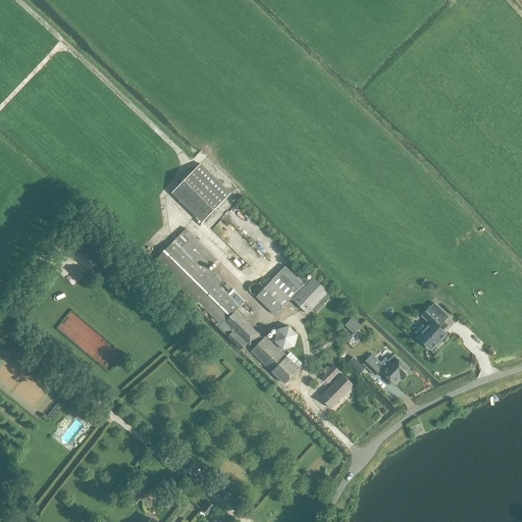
[(204,164),(200,168),(176,191),(205,221),(233,195),(204,164)]
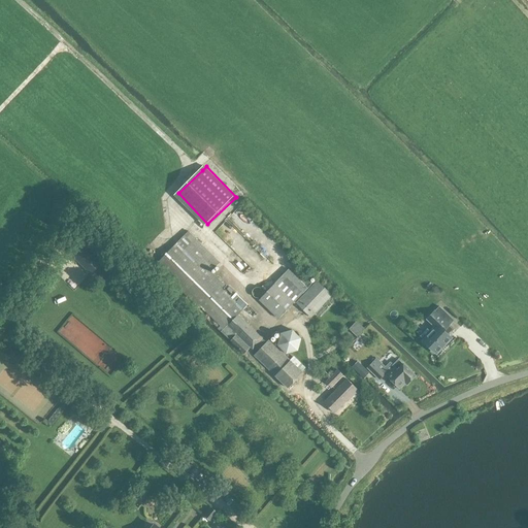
[(240,206),(217,231),(255,269),(266,257),(259,250),(271,237),(240,206)]
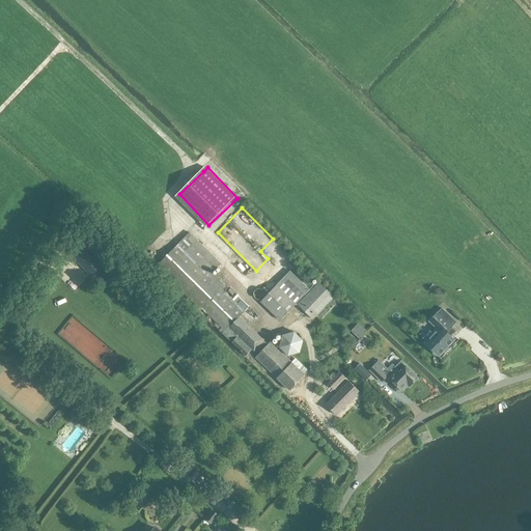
[(227,330),(246,310),(224,289),(227,286),(213,274),(221,264),(191,232),(157,264),(202,307),(204,306),(227,330)]
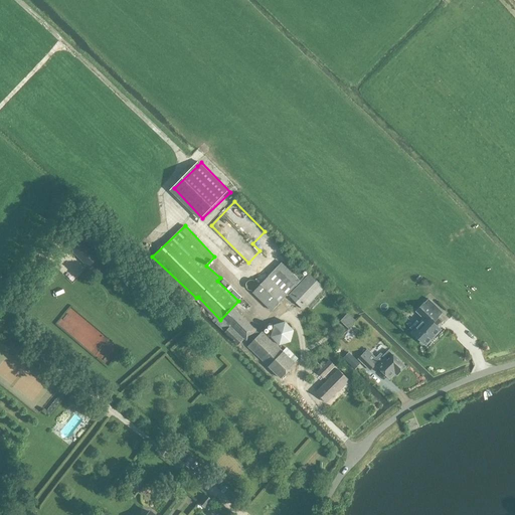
[(72,234),(64,243),(88,267),(97,258),(72,234)]
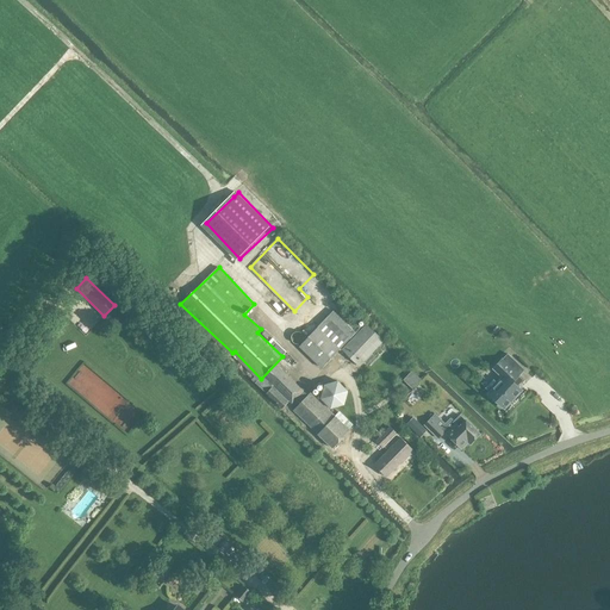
[(356,332),(334,311),(300,346),(323,367),(356,332)]
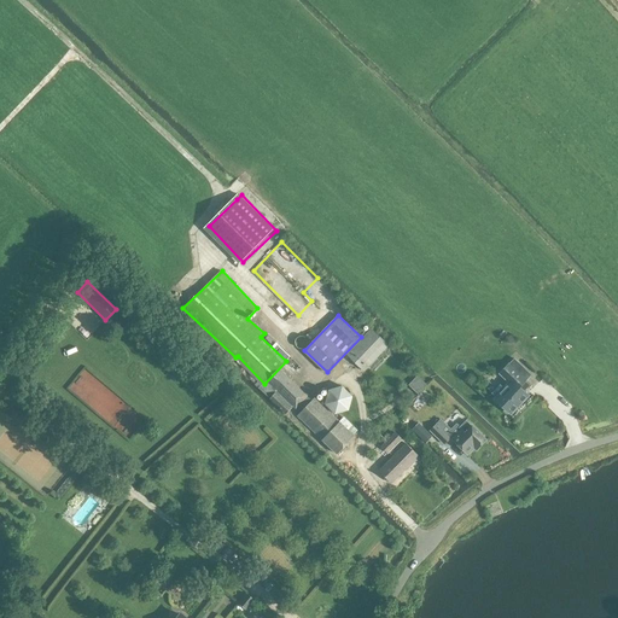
[(347,355),(359,367),(363,372),(388,345),(371,330),(347,355)]
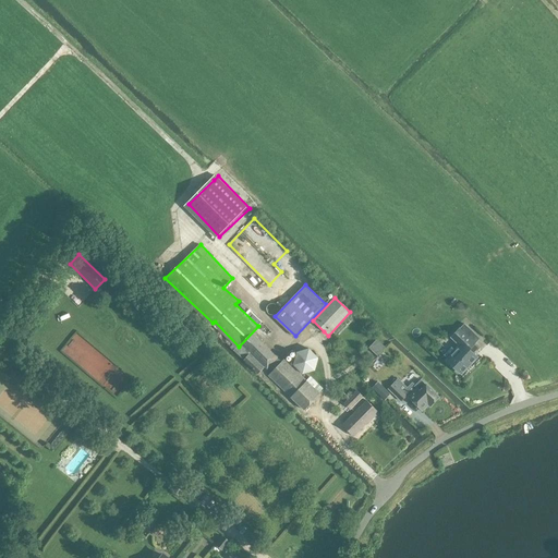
[(472,330),(464,324),(451,338),(460,346),(447,360),(462,374),(477,358),(472,352),(477,348),(474,344),(475,343),(466,336),(472,330)]
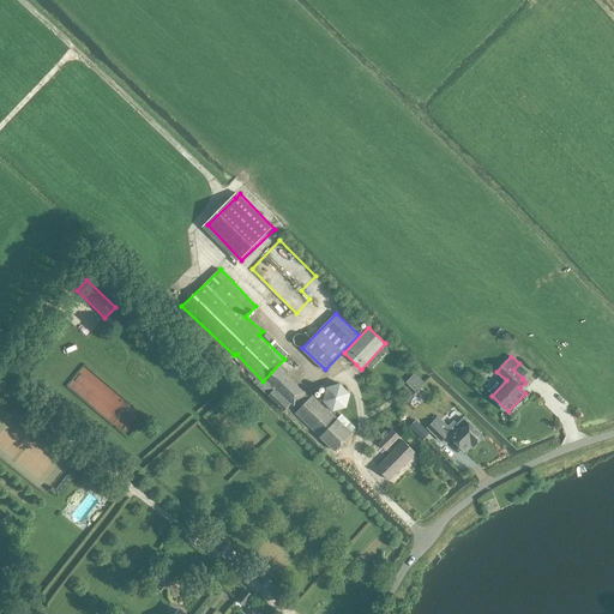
[(83,366),(67,386),(126,433),(143,413),(83,366)]
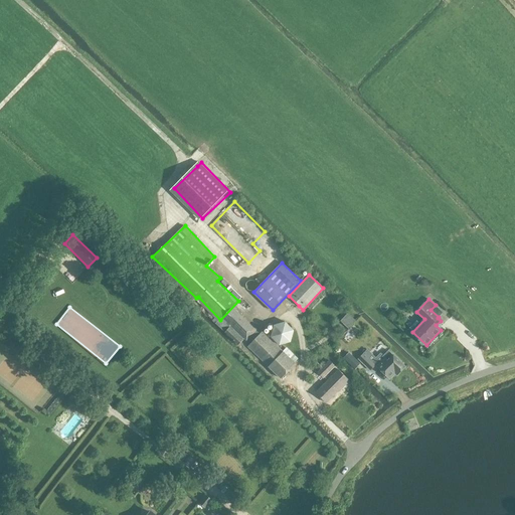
[(259,331),(234,308),(222,321),(231,330),(227,334),(241,348),(259,331)]
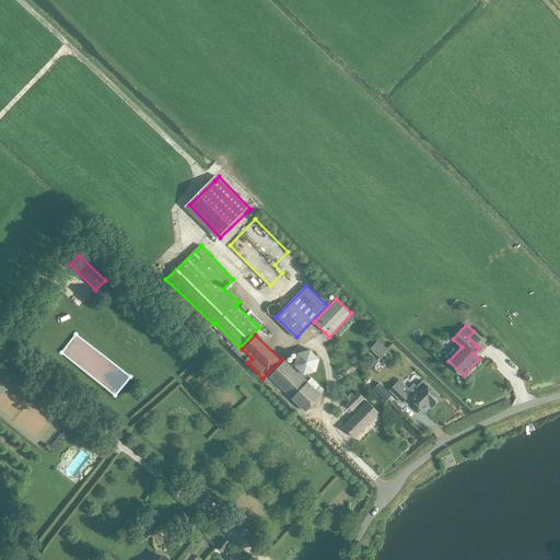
[(380,341),(372,350),(378,358),(387,349),(380,341)]
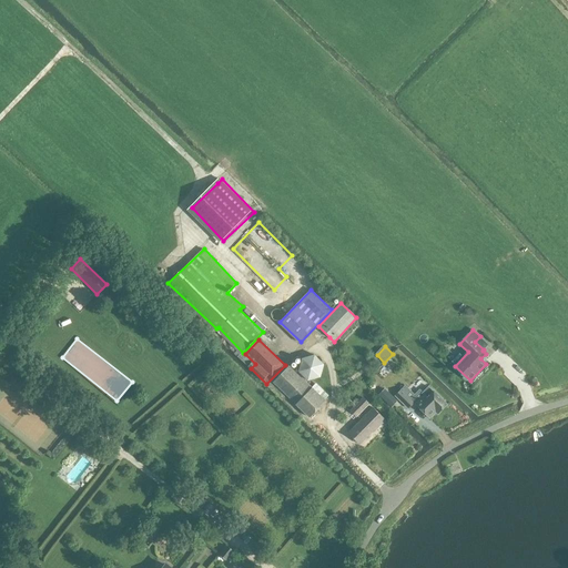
[(324,364),(315,355),(302,358),(298,371),(296,373),(305,381),(306,379),(308,381),(321,377),(324,364)]
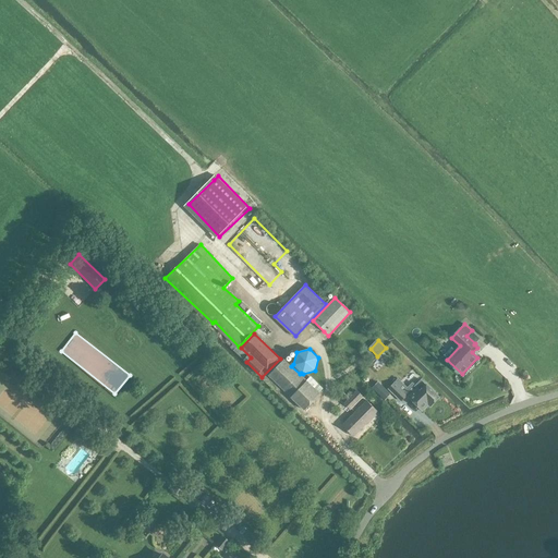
[(372,364),(379,371),(387,361),(379,354),(372,364)]
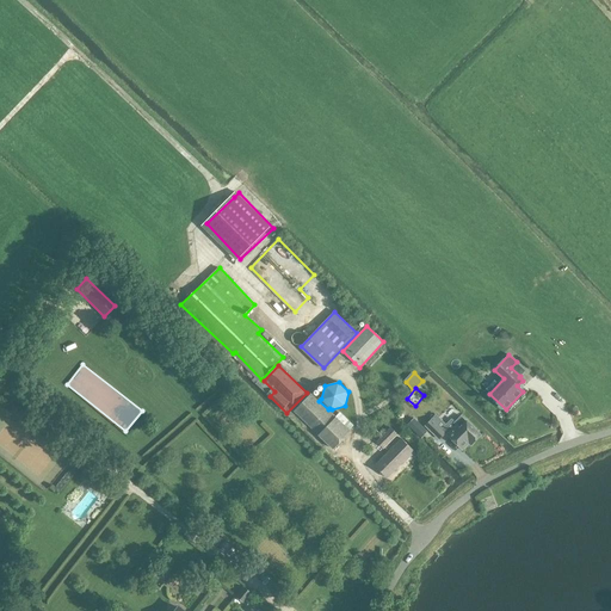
[(338,419),(312,393),(296,408),(297,409),(294,412),(320,437),(328,429),(338,419)]
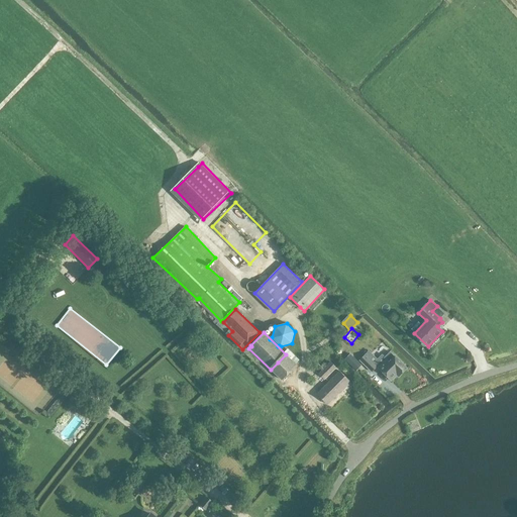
[(359,360),(372,372),(378,366),(392,380),(397,374),(399,376),(407,368),(391,352),(385,357),(383,354),(378,359),(369,350),(359,360)]
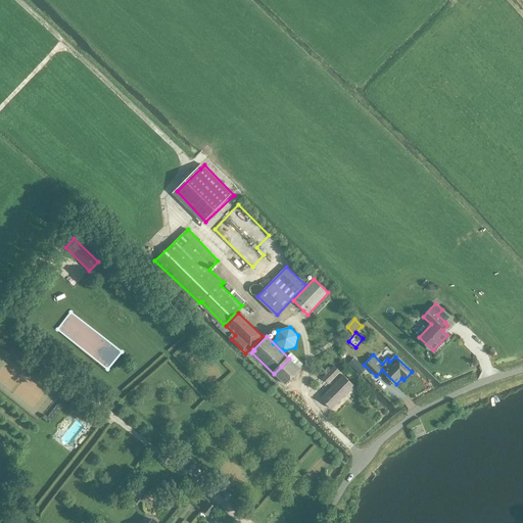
[(361,375),(366,369),(354,358),(349,363),(361,375)]
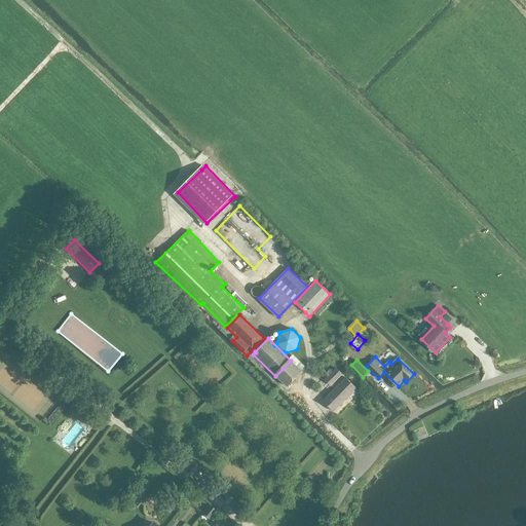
[(283,369),(275,376),(288,387),(302,372),(291,361),(283,369)]
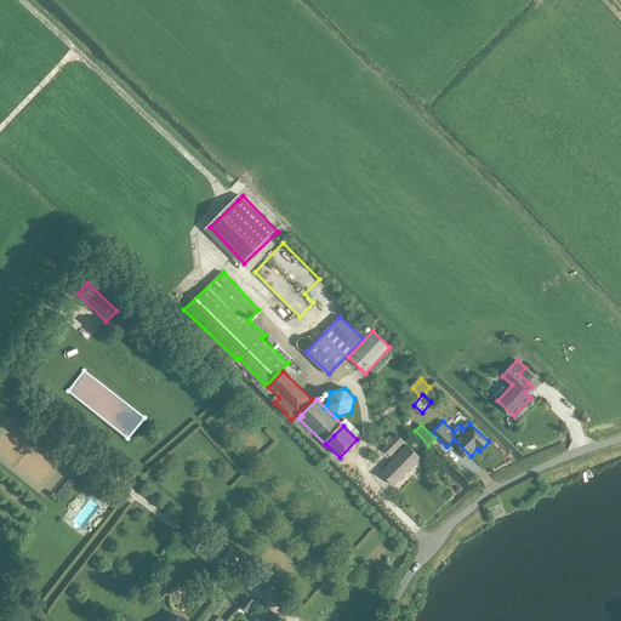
[(397,436),(388,444),(383,449),(389,456),(404,442),(397,436)]
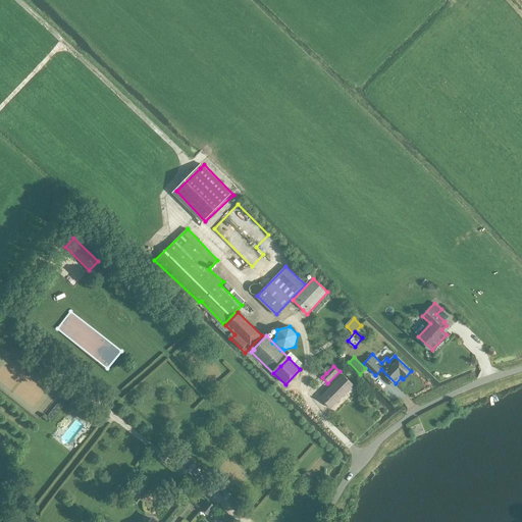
[(343,375),(326,393),(322,396),(333,407),(343,397),(344,398),(355,386),(343,375)]
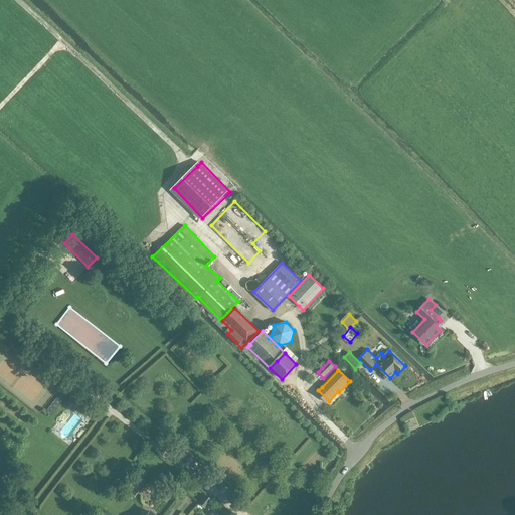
[(128,477),(121,485),(129,492),(135,484),(128,477)]
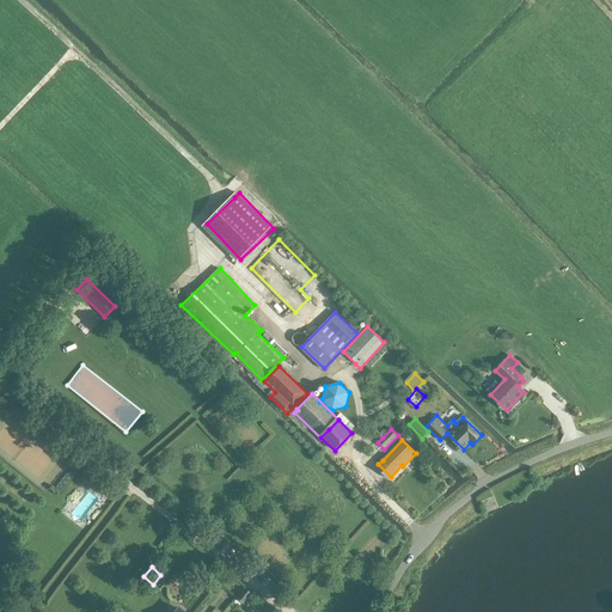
[(237,598),(242,603),(250,593),(244,589),(237,598)]
